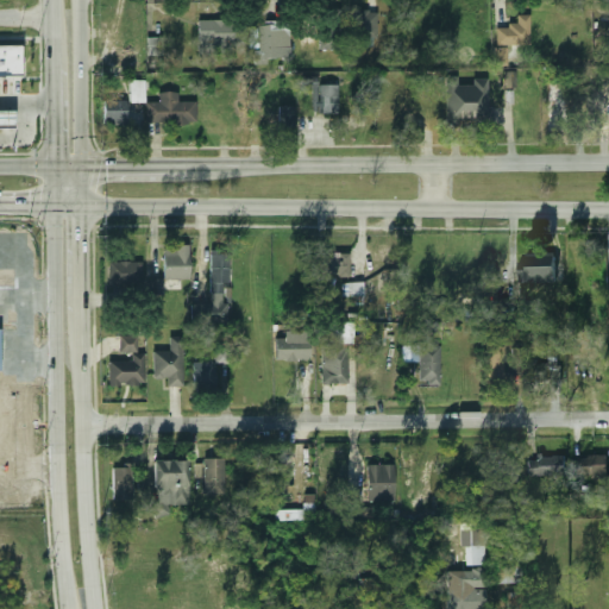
[(318,50),(338,50),(338,10),(318,10),(318,50)]
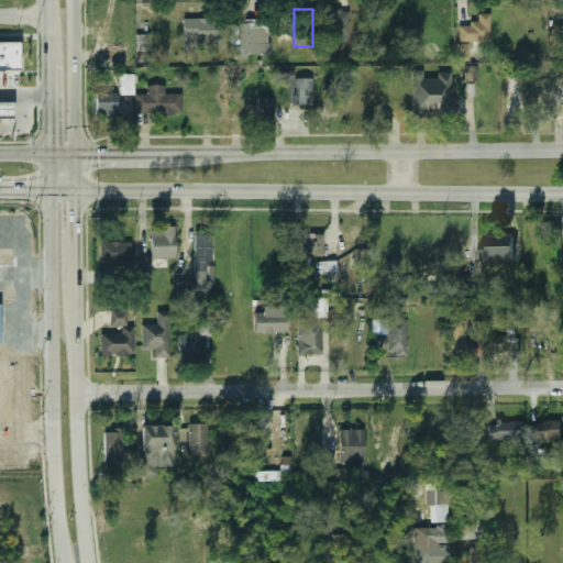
[(345,44),(345,10),(322,10),(322,44),(345,44)]
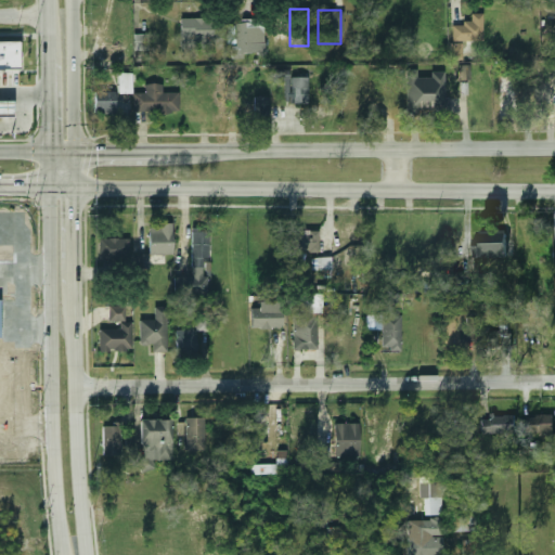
[(451,41),(481,41),(481,14),(468,14),(468,24),(451,24),(451,41)]
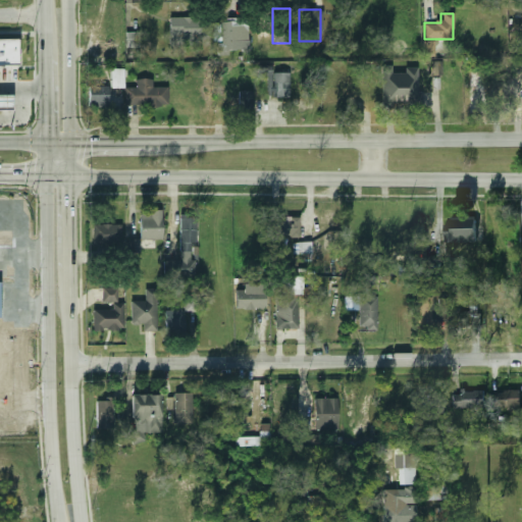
[(208,44),(208,18),(169,18),(169,44),(208,44)]
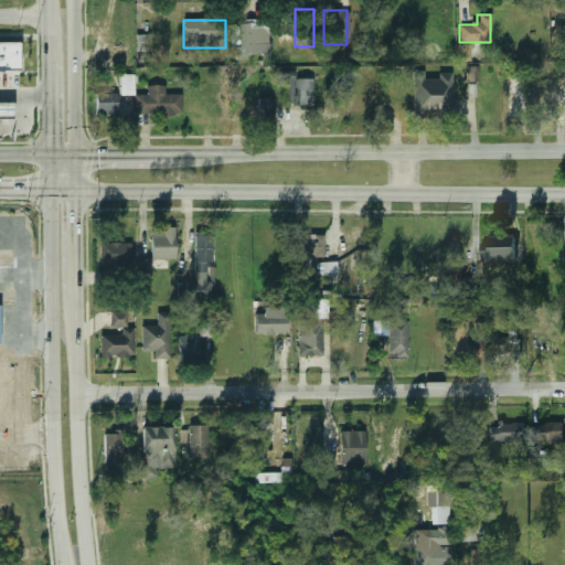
[(237,24),(237,60),(257,60),(257,24),(237,24)]
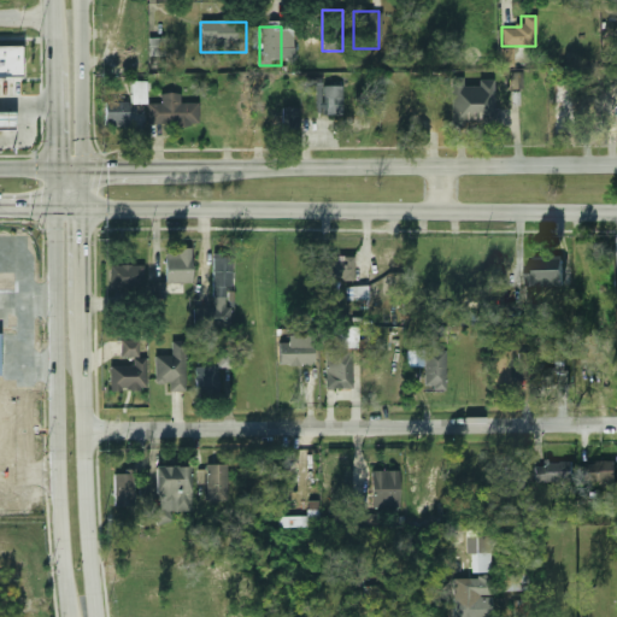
[(163,39),(147,39),(147,56),(163,56),(163,39)]
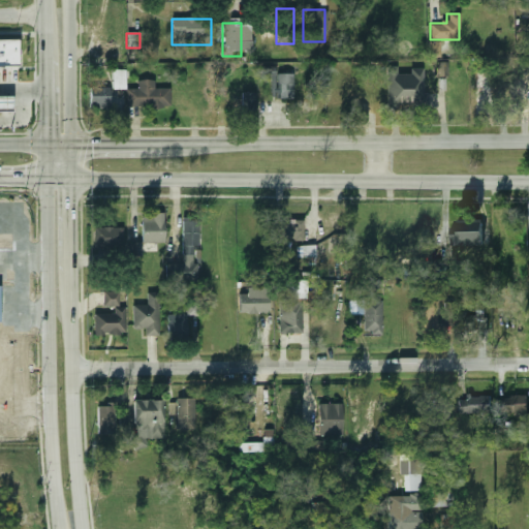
[(0,40),(19,40),(19,66),(0,66),(0,40)]
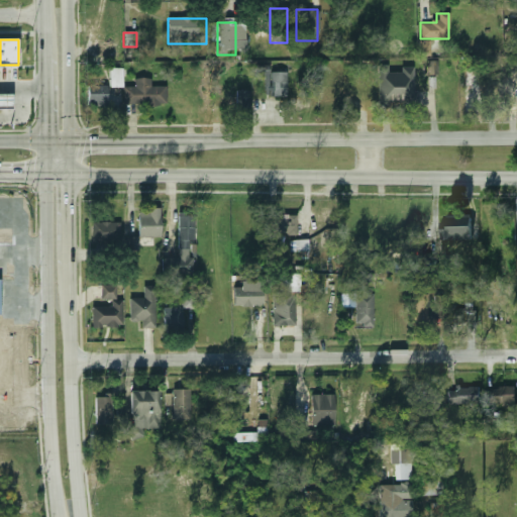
[(430,40),(422,40),(423,56),(430,56),(430,40)]
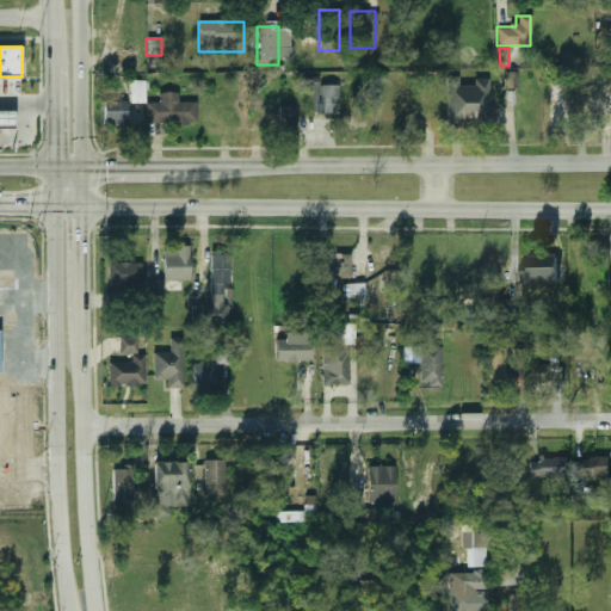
[(518,88),(518,72),(505,72),(504,87),(518,88)]
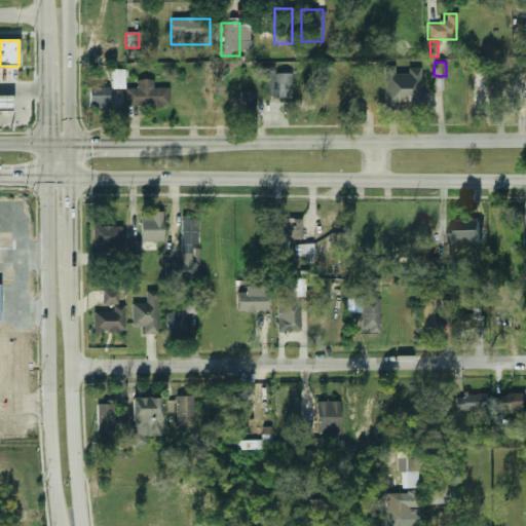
[(383,108),(421,108),(422,68),(407,68),(407,73),(393,73),(393,66),(383,66),(383,108)]
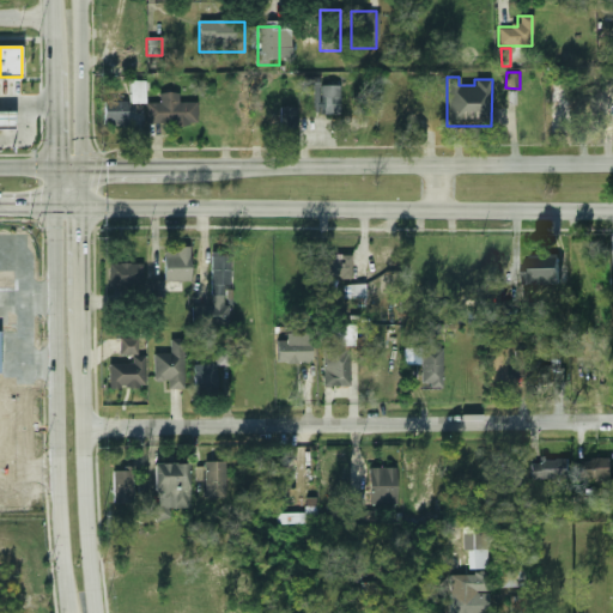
[(144,103),(144,82),(129,82),(129,103),(144,103)]
